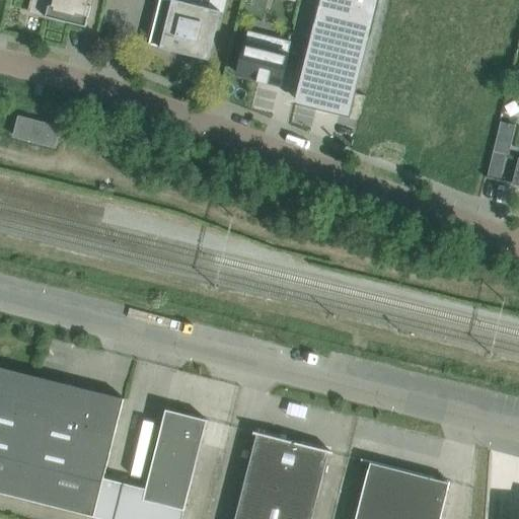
[(31,0),(28,13),(85,27),(90,6),(87,5),(88,0),(31,0)]
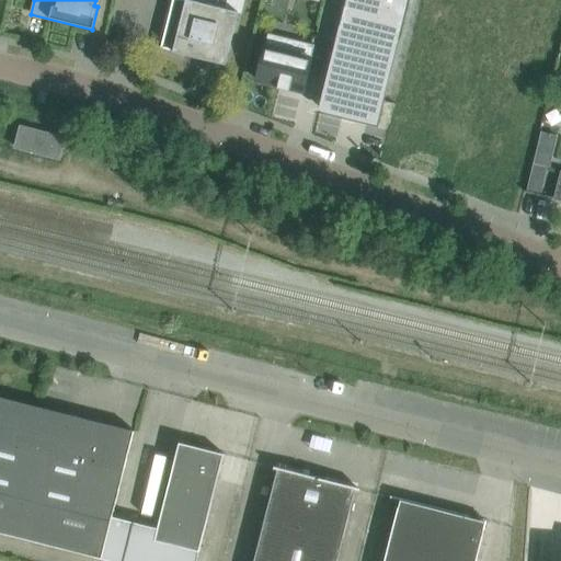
[(184,0),(171,0),(160,48),(224,64),(237,13),(240,14),(243,0),(227,0),(225,10),(184,0)]
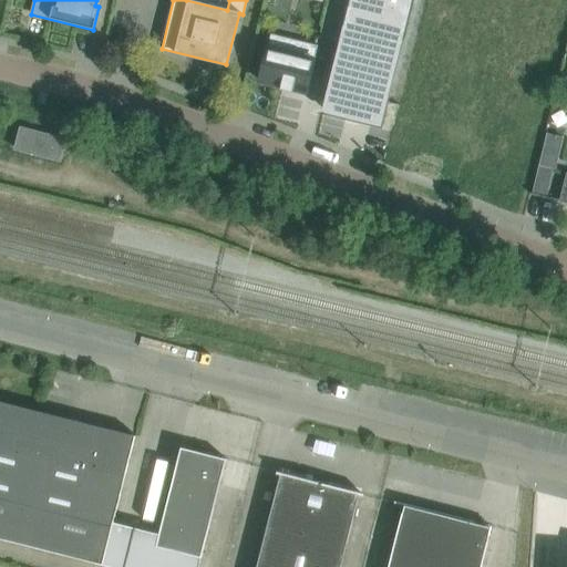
[(331,70),(321,109),(383,124),(388,104),(413,0),(349,0),(331,70)]
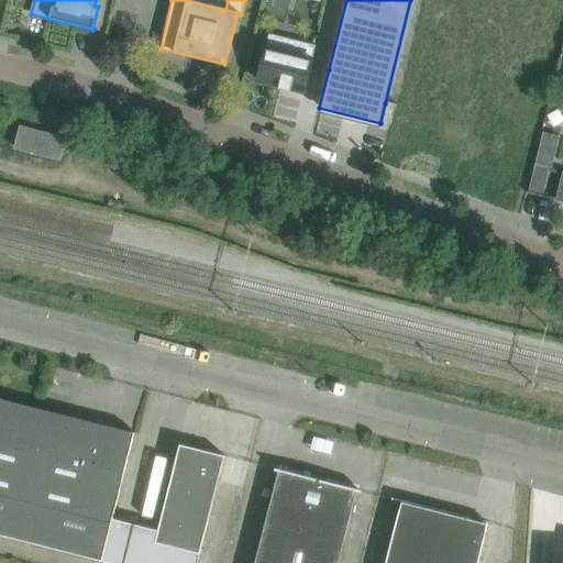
[(316,45),(268,34),(256,80),(304,92),(316,45)]
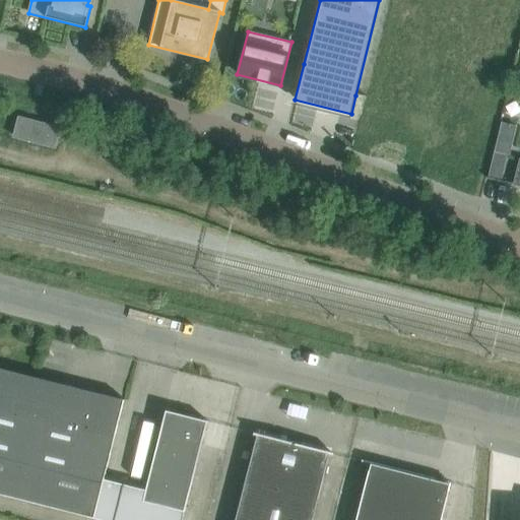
[(13,137),(54,147),(59,128),(18,118),(13,137)]
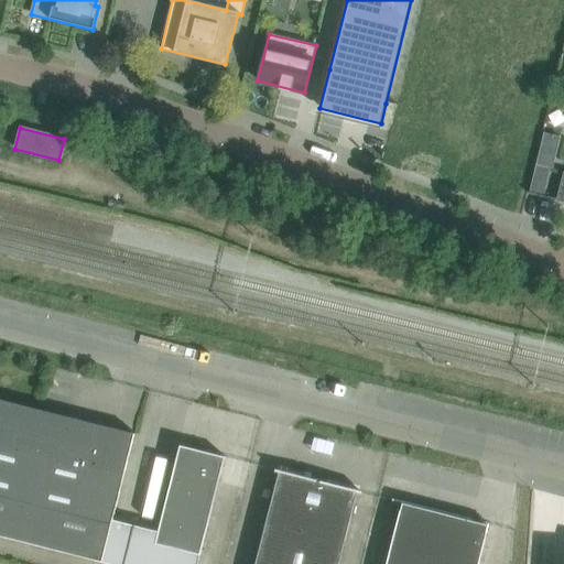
[(539,155),(535,166),(553,171),(555,160),(539,155)]
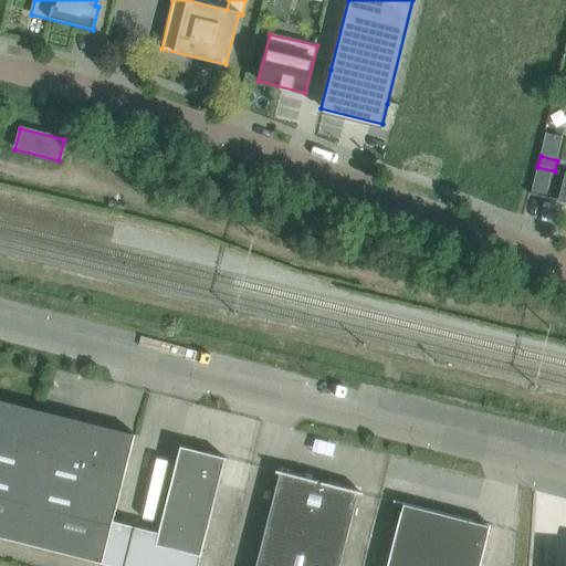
[(0,537),(102,564),(113,522),(135,437),(135,436),(109,428),(109,430),(111,430),(109,433),(79,427),(80,423),(82,423),(83,422),(67,418),(66,419),(70,420),(69,423),(0,405),(0,537)]
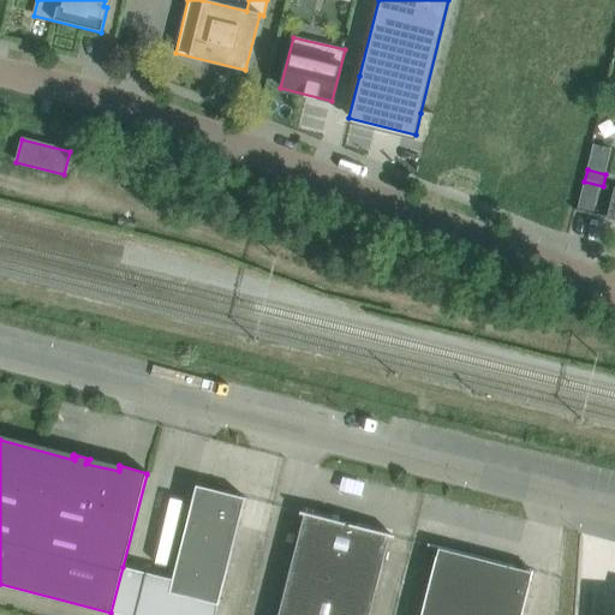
[(123,567),(111,613),(120,614),(214,614),(239,521),(245,497),(220,491),(221,484),(208,485),(208,489),(196,485),(195,488),(196,488),(190,509),(172,579),(123,567)]
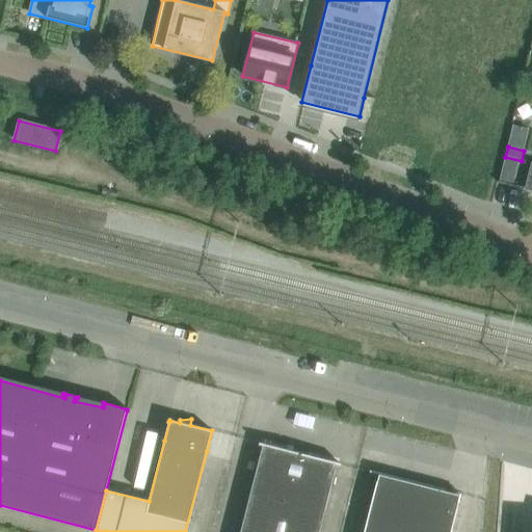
[(258,463),(240,531),(319,531),(337,464),(338,464),(339,462),(261,443),(261,445),(262,446),(258,463)]
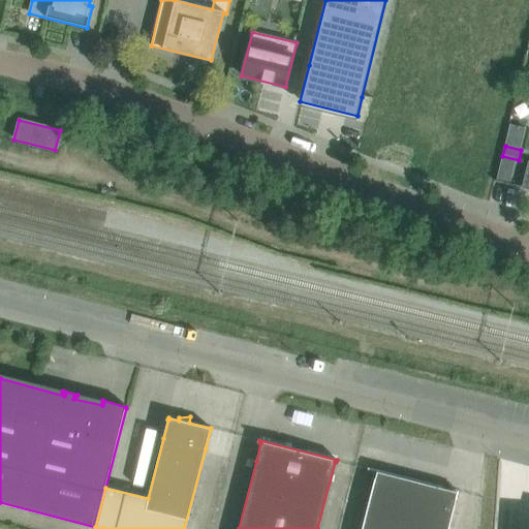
[(362,528),(447,528),(458,491),(366,468),(366,469),(377,472),(375,478),(365,516),(362,528)]
